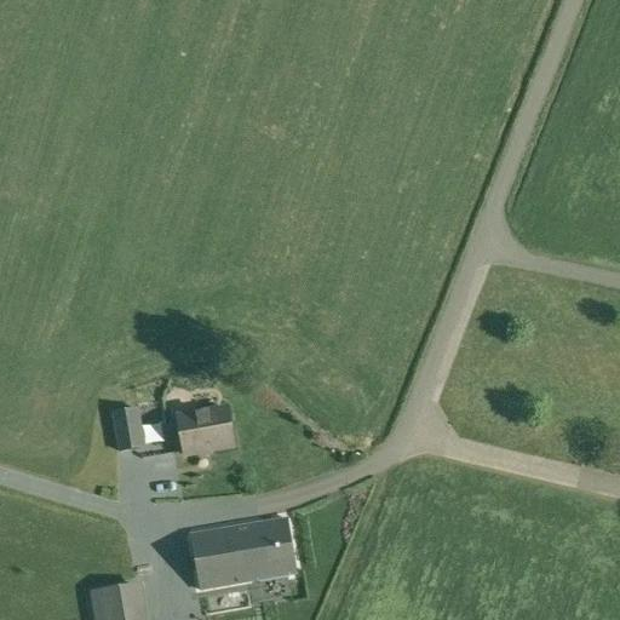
[(120,452),(144,448),(137,409),(114,414),(120,452)]
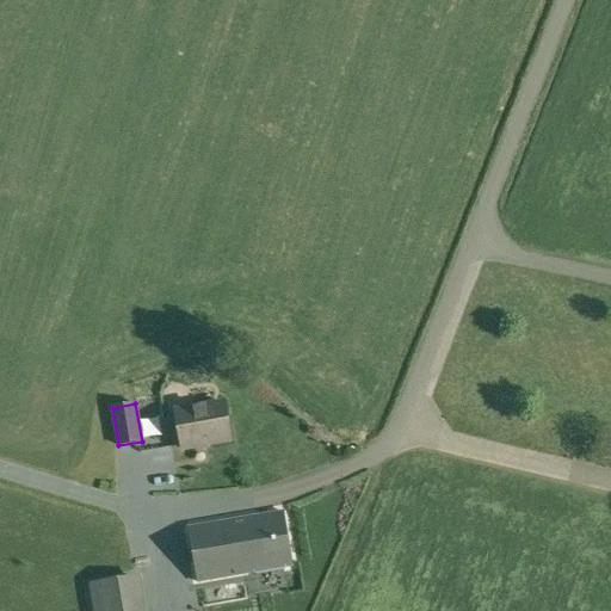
[(176,412),(183,449),(230,440),(223,403),(176,412)]
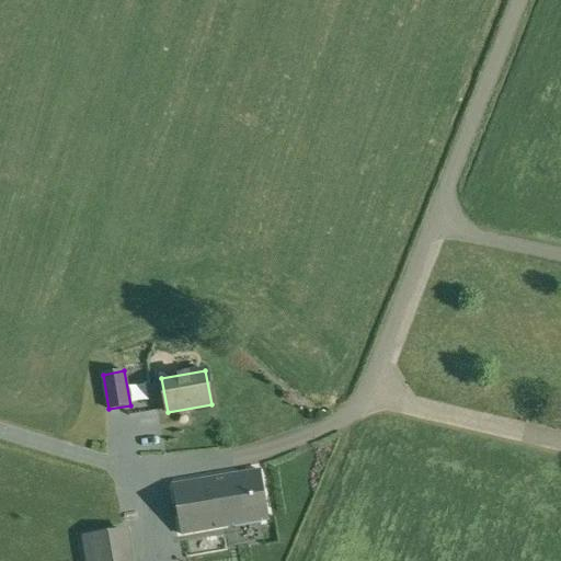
[(129,380),(136,397),(158,389),(151,371),(129,380)]
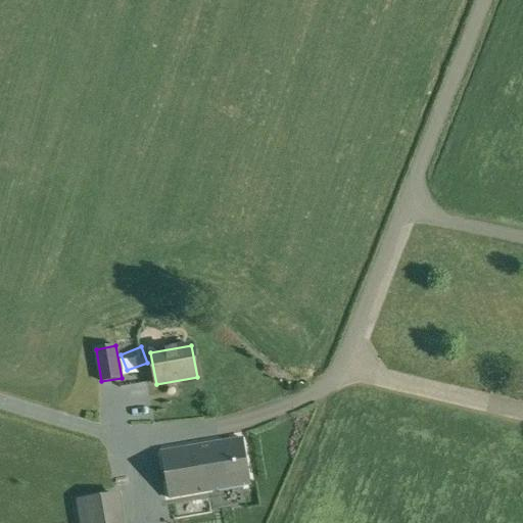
[(244,485),(250,485),(242,438),(161,452),(170,498),(217,490),(217,491),(219,491),(219,489),(242,485),(242,487),(244,487),(244,485)]
